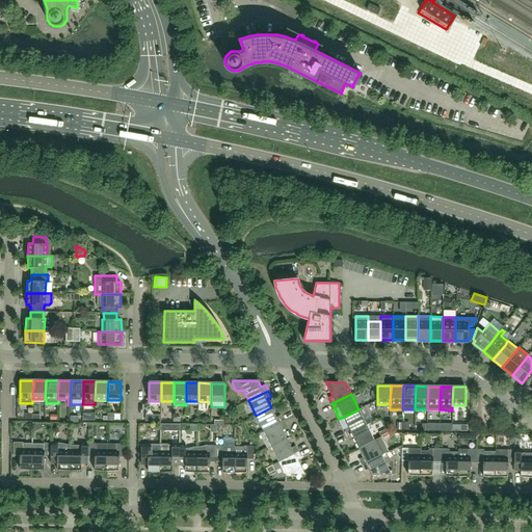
[(369,402),(360,410),(366,417),(374,408),(369,402)]
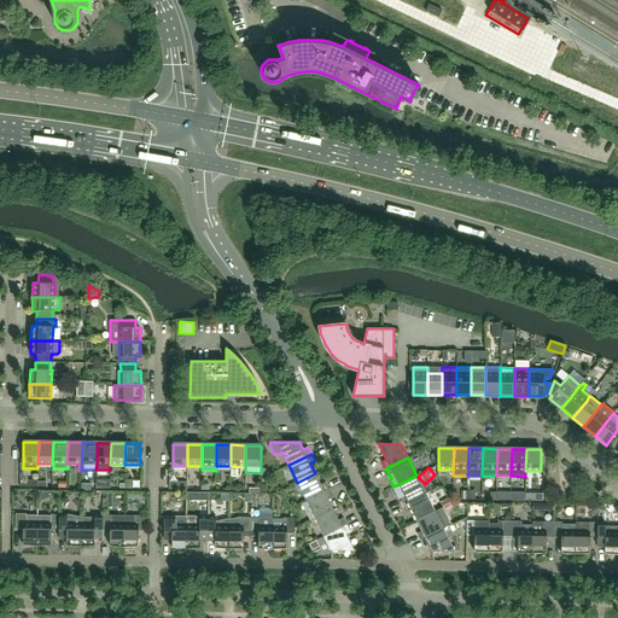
[(330,489),(326,482),(321,484),(315,473),(297,483),(307,501),(330,489)]
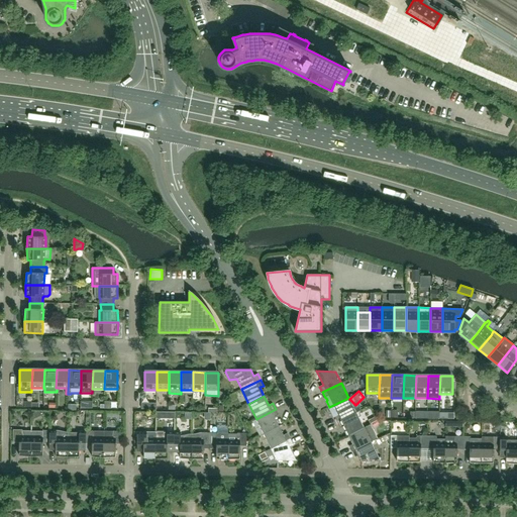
[(356,412),(348,398),(329,407),(333,414),(334,413),(335,415),(334,416),(337,422),(356,412)]
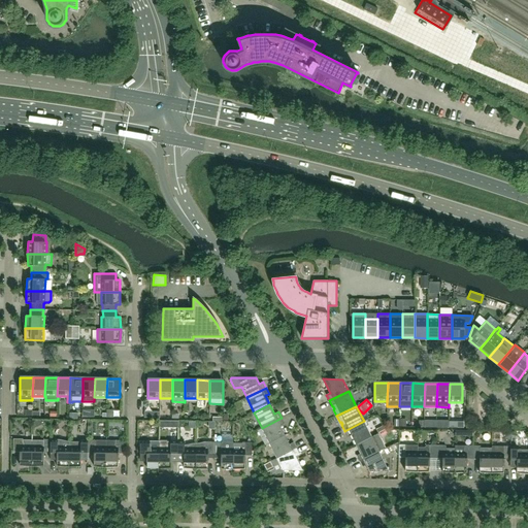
[(285,435),(281,426),(284,424),(282,418),(262,428),(269,442),(285,435)]
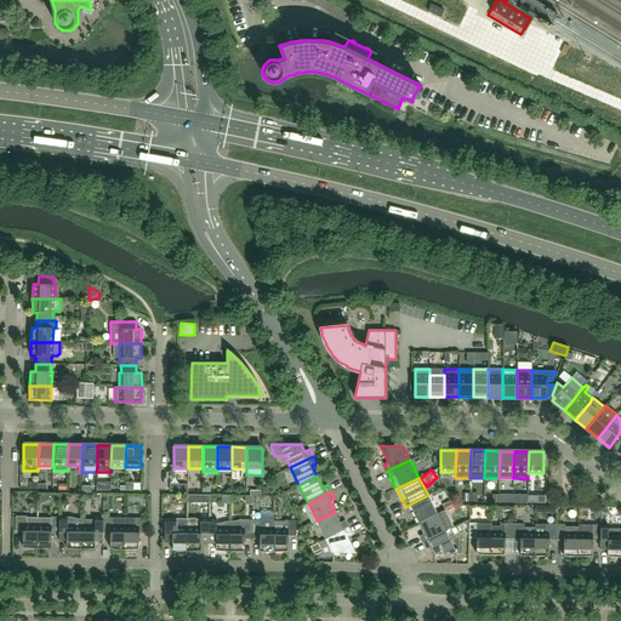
[(437,513),(428,495),(405,507),(409,514),(412,512),(419,523),(437,513)]
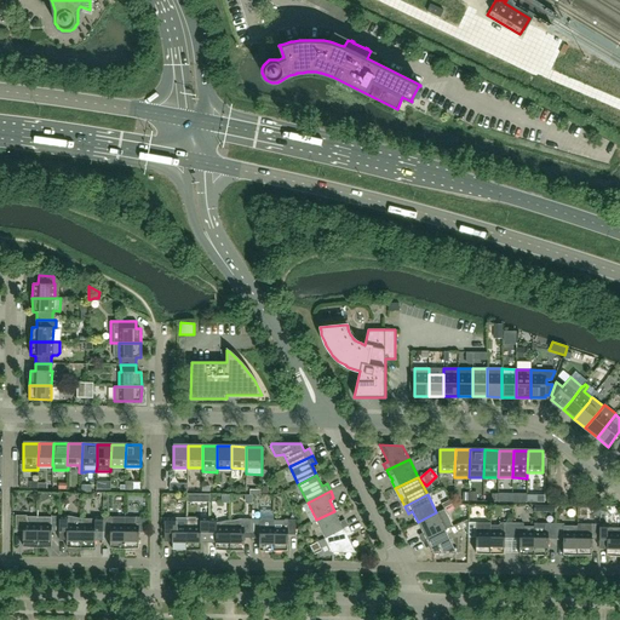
[(443,509),(436,512),(418,522),(423,533),(419,535),(423,541),(445,530),(453,527),(443,509)]
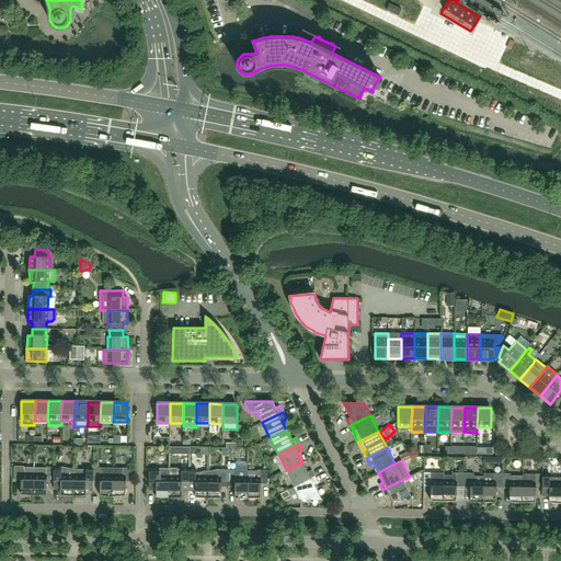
[(315,477),(311,470),(308,472),(302,462),(286,470),(294,487),(315,477)]
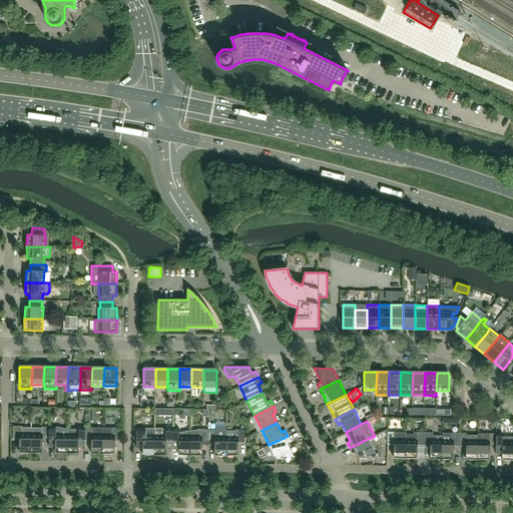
[(31,453),(31,427),(22,427),(13,427),(13,439),(19,439),(19,452),(31,453)]
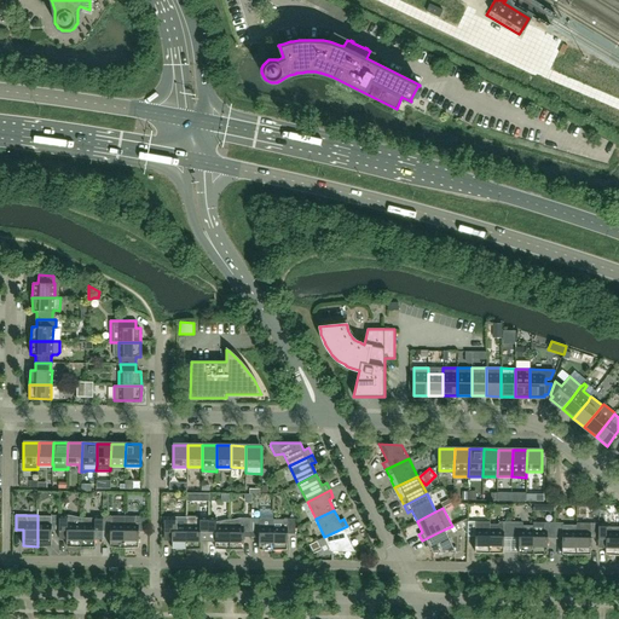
[(52,545),(52,531),(59,531),(59,515),(51,515),(51,516),(38,515),(38,547),(52,545)]
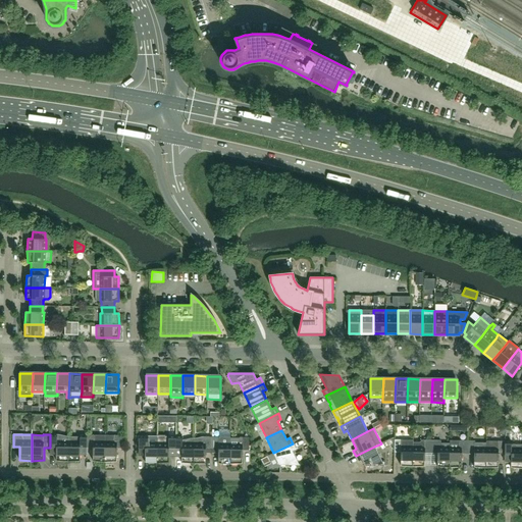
[(56,461),(68,461),(68,445),(58,445),(58,434),(50,434),(50,448),(50,455),(56,455),(56,461)]
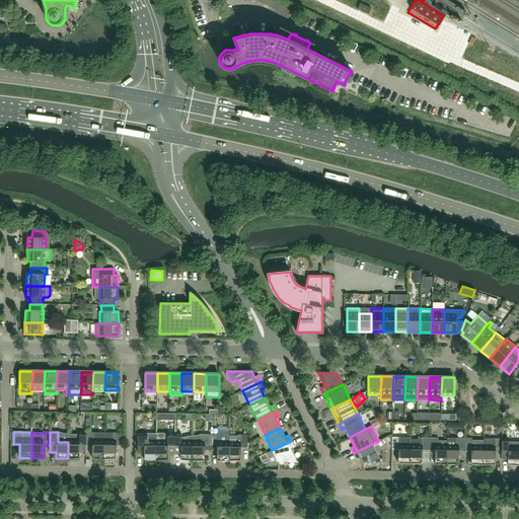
[(68,442),(68,458),(80,458),(80,452),(86,452),(86,445),(86,433),(79,433),(79,434),(68,434),(68,442)]
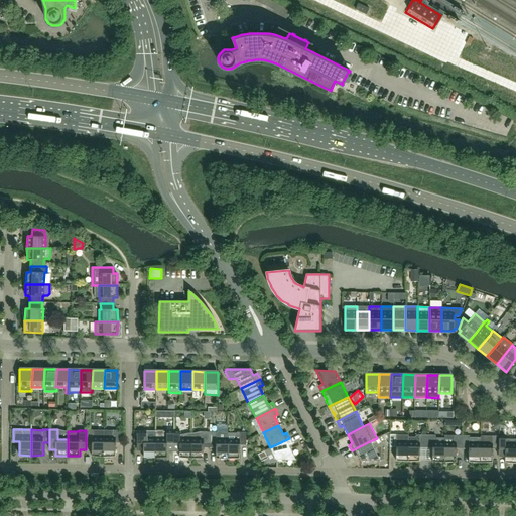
[(86,430),(86,442),(92,442),(92,456),(104,457),(104,438),(104,430),(93,430),(86,430)]
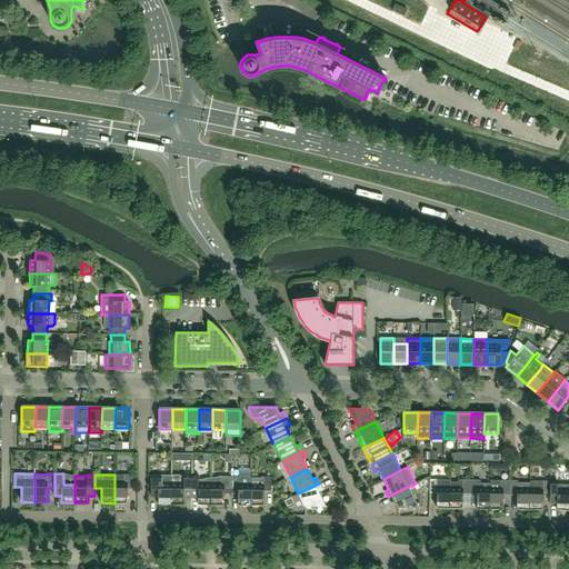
[(115,483),(115,503),(128,503),(128,489),(135,489),(135,475),(125,475),(115,475),(115,483)]
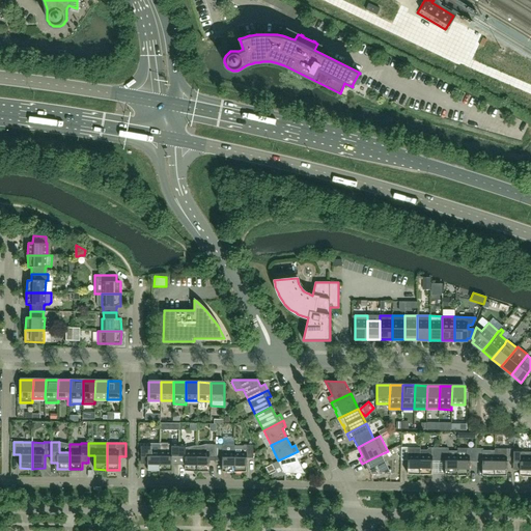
[(160,471),(160,451),(160,445),(150,445),(150,444),(141,443),(141,464),(147,464),(147,470),(160,471)]
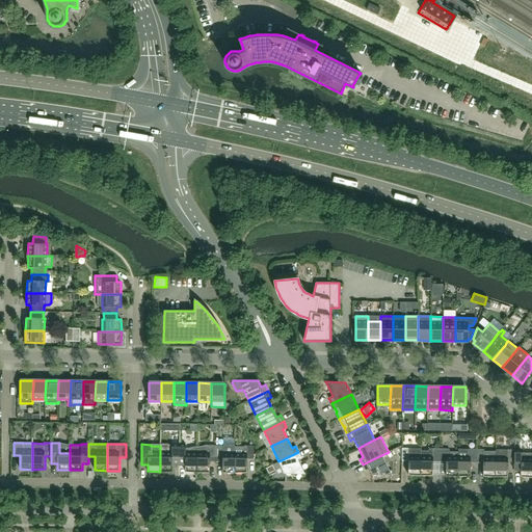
[(179,458),(179,445),(168,445),(168,444),(160,444),(160,446),(160,452),(160,472),(171,471),(173,466),(179,466),(179,458)]
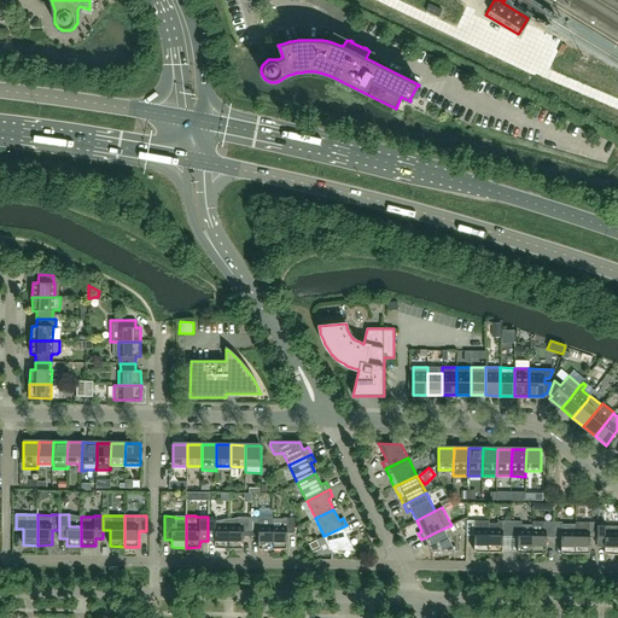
[(216,517),(208,517),(208,532),(208,541),(215,541),(215,548),(229,548),(229,519),(228,519),(225,519),(221,520),(216,522),(216,517)]
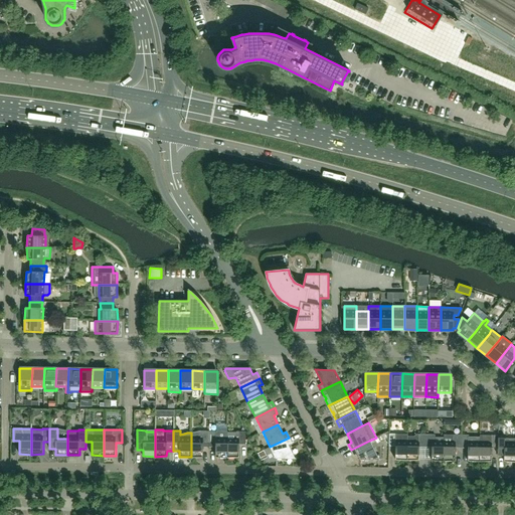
[(203,457),(203,444),(209,444),(209,431),(200,431),(199,432),(195,433),(193,433),(191,433),(191,457),(203,457)]
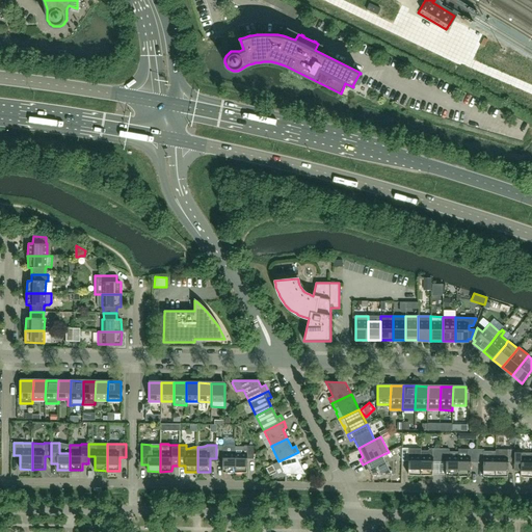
[(235,473),(235,453),(235,446),(235,445),(223,446),(216,445),(216,458),(222,458),(222,472),(235,473)]
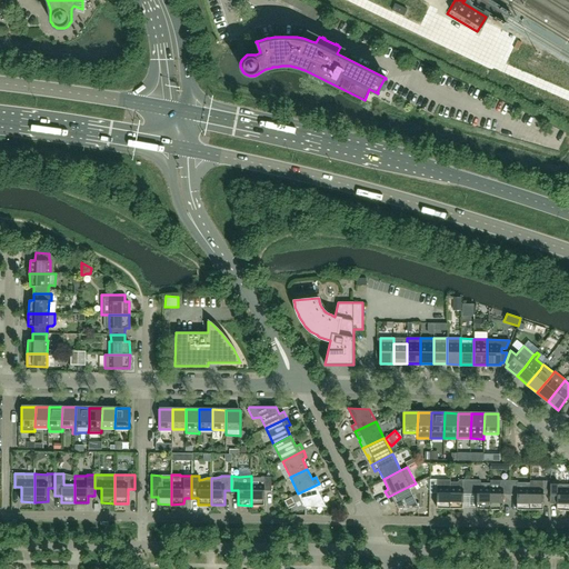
[(265,505),(265,491),(271,491),(271,477),(261,477),(251,477),(251,485),(251,506),(265,505)]
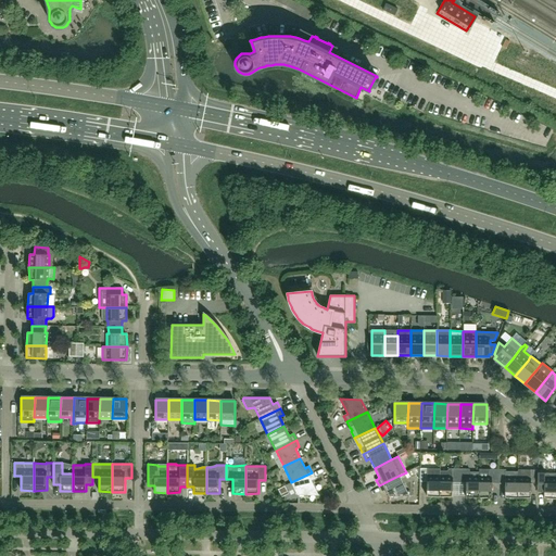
[(440,497),(440,477),(440,471),(440,468),(420,468),(420,482),(427,482),(427,496),(440,497)]
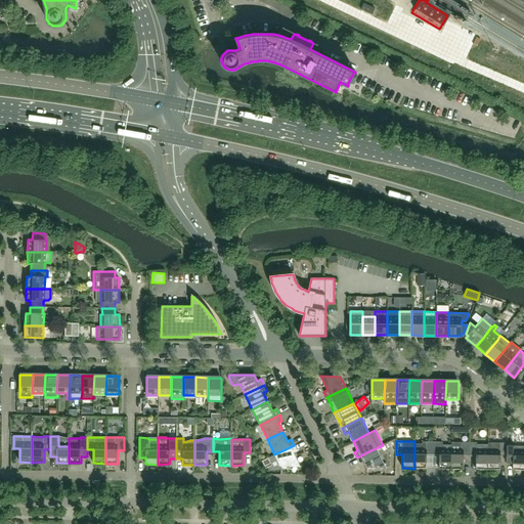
[(422,444),(415,444),(415,449),(415,469),(426,468),(427,454),(433,454),(433,442),(428,442),(424,442),(422,443),(422,444)]
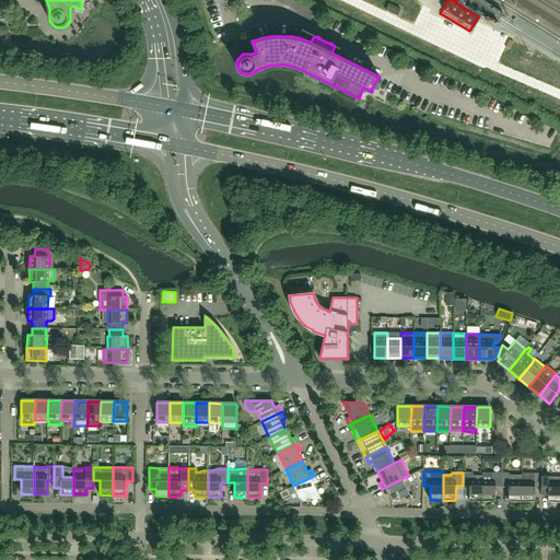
[(481,501),(482,477),(474,476),(473,473),(463,473),(463,486),(469,487),(469,500),(481,501)]
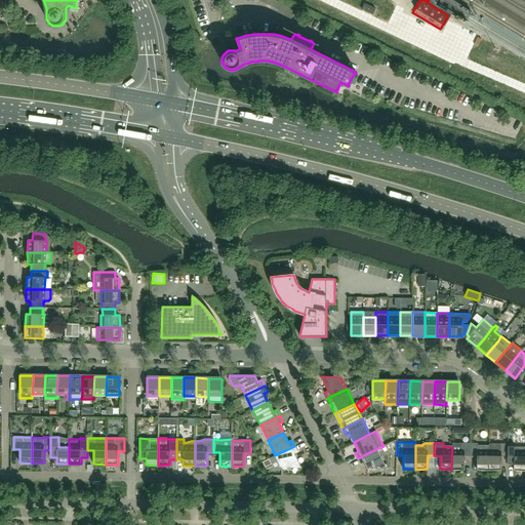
[(463,470),(465,456),(471,456),(471,443),(452,443),(452,447),(451,470),(463,470)]
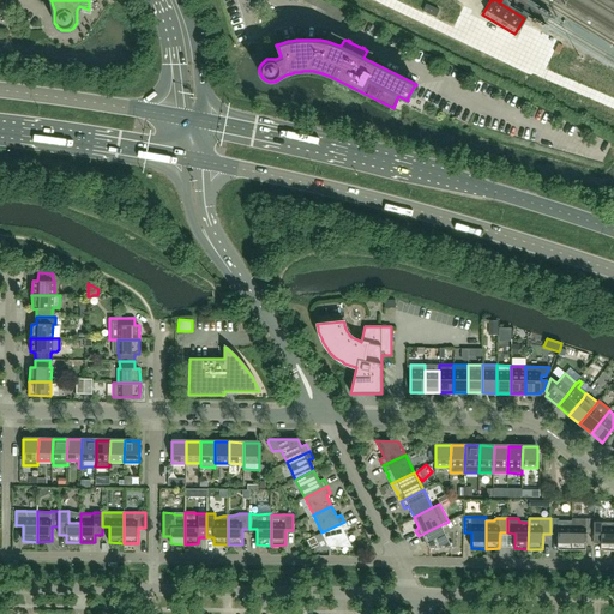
[(571,551),(572,528),(572,521),(559,521),(559,518),(551,518),(551,534),(558,534),(558,549),(571,551)]
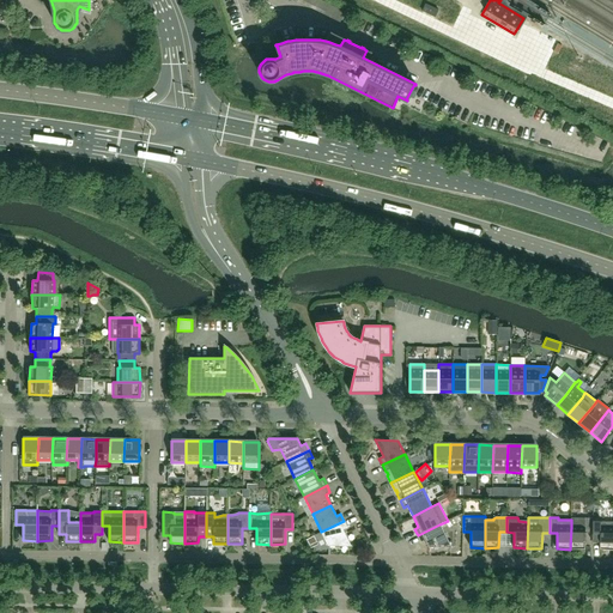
[(584,548),(586,533),(593,533),(593,519),(584,519),(581,520),(571,517),(571,520),(571,527),(570,550),(584,548)]
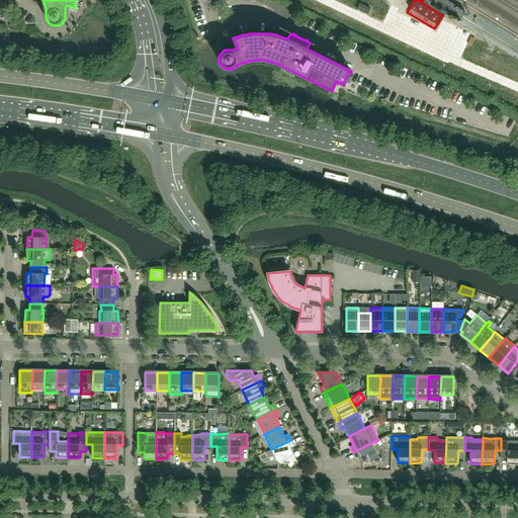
[(501,458),(507,458),(507,463),(517,464),(517,440),(507,441),(507,438),(501,438),(501,450),(501,458)]
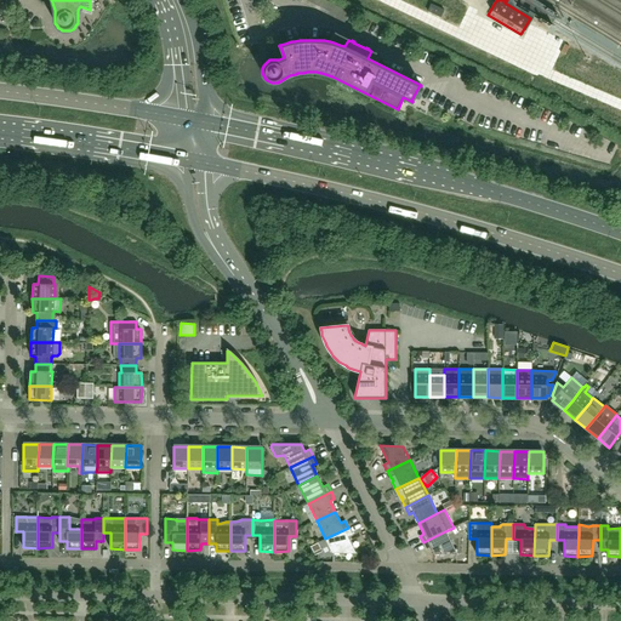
[(355,553),(347,536),(352,534),(348,528),(325,539),(332,553),(355,553)]
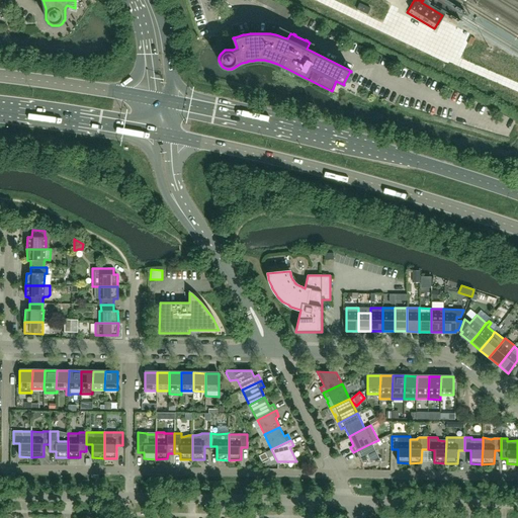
[(381,462),(371,443),(353,452),(355,458),(359,456),(362,462),(381,462)]
